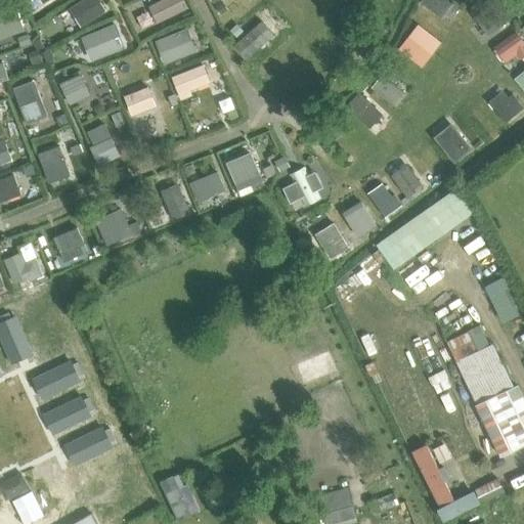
[(81,25),(104,10),(97,0),(83,0),(71,8),(81,25)]
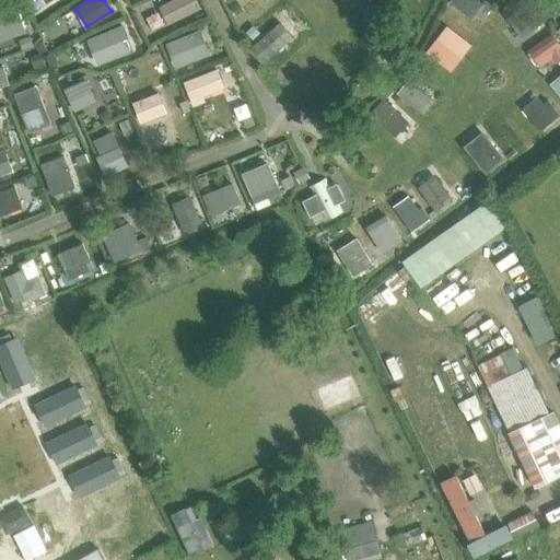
[(167,23),(199,9),(195,0),(174,0),(160,7),(167,23)]
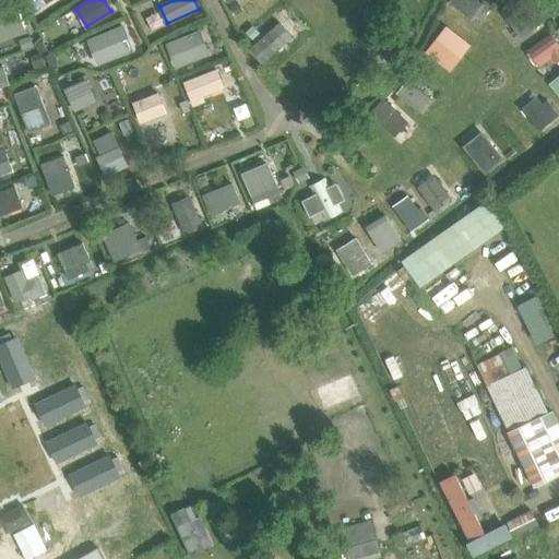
[(475,21),(486,7),(477,0),(453,0),(451,3),(475,21)]
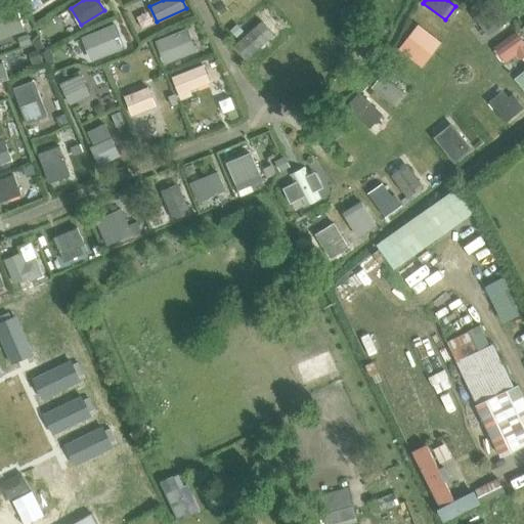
[(0,39),(25,31),(14,1),(0,6),(0,39)]
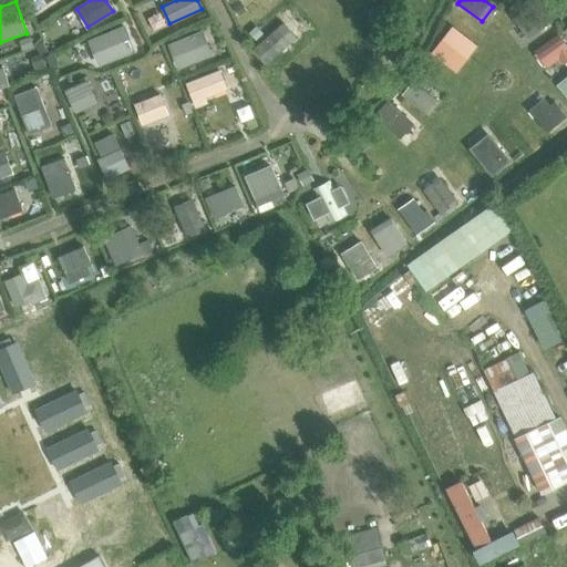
[(550,21),(536,1),(515,17),(529,37),(550,21)]
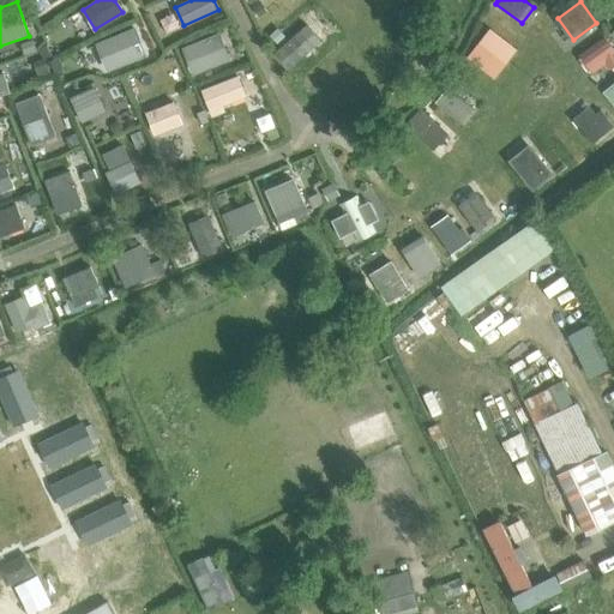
[(260,6),(252,11),(258,19),(265,13),(260,6)]
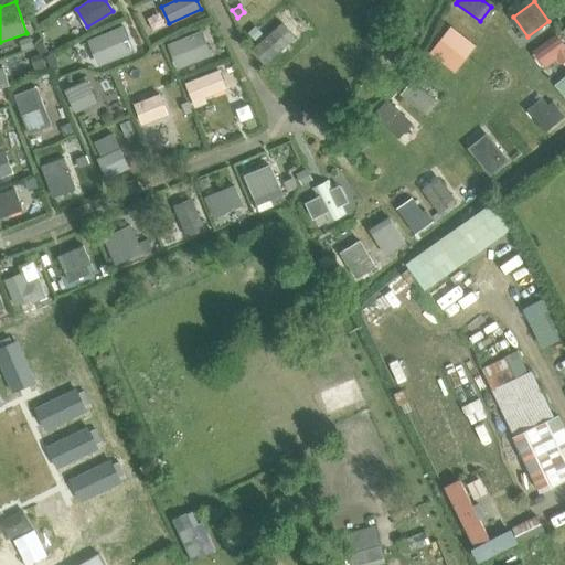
[(265,62),(294,38),(283,24),(254,49),(265,62)]
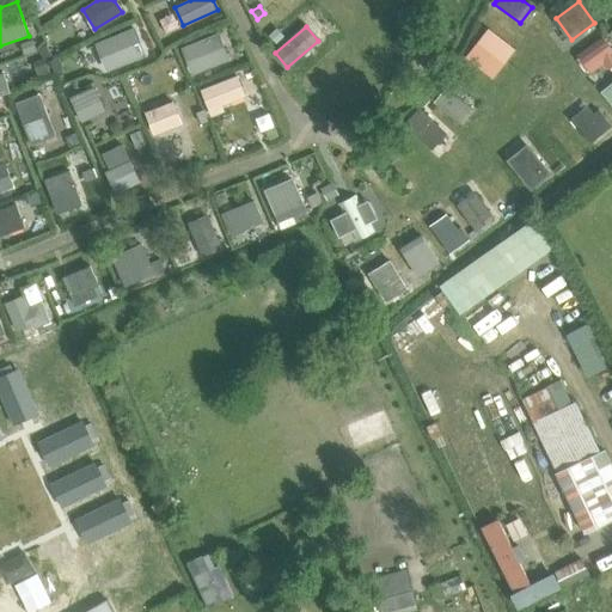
[(108,69),(145,54),(134,29),(98,43),(108,69)]
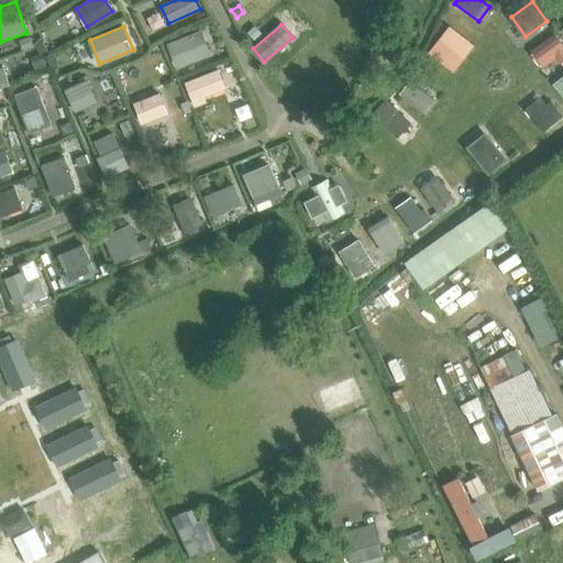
[(254,28),(246,35),(254,42),(261,35),(254,28)]
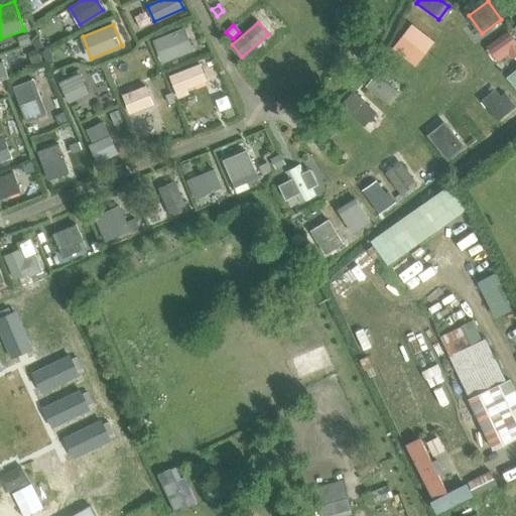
[(377,25),(369,33),(376,39),(383,32),(377,25)]
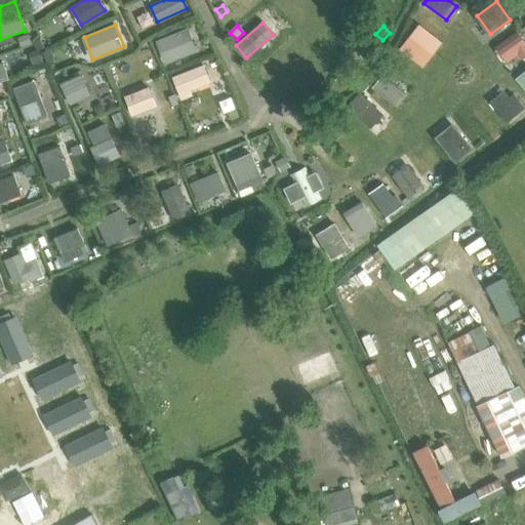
[(434,41),(413,29),(405,42),(431,58),(437,48),(432,45),(434,41)]
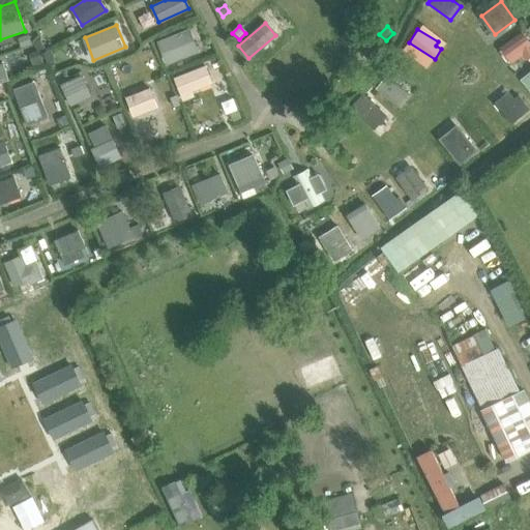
[(526,59),(529,56),(529,45),(521,32),(500,48),(511,61),(522,53),(526,59)]
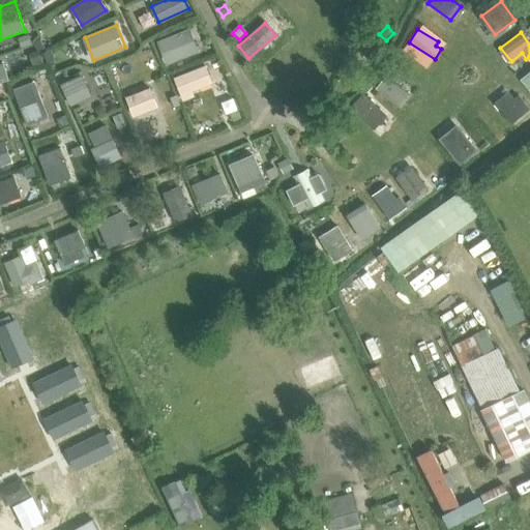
[(186,33),(163,42),(170,60),(194,51),(186,33)]
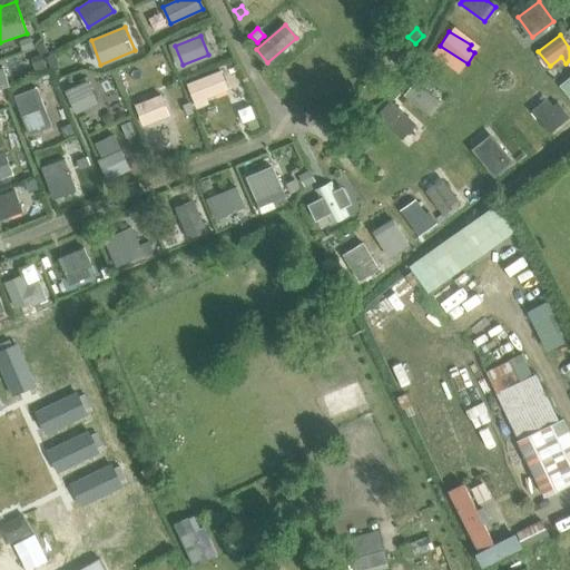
[(31,38),(20,41),(22,50),(33,47),(31,38)]
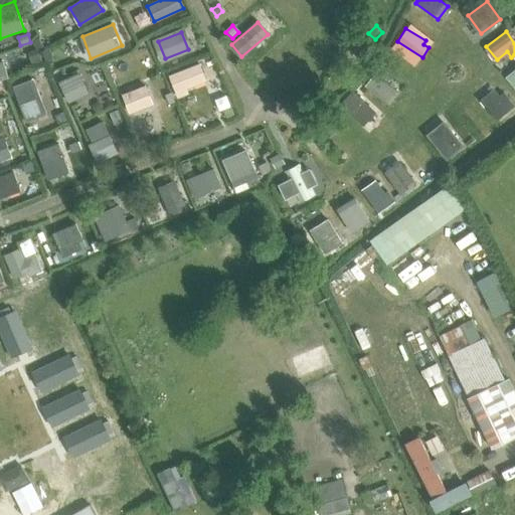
[(38,37),(31,41),(35,49),(36,49),(42,46),(38,37)]
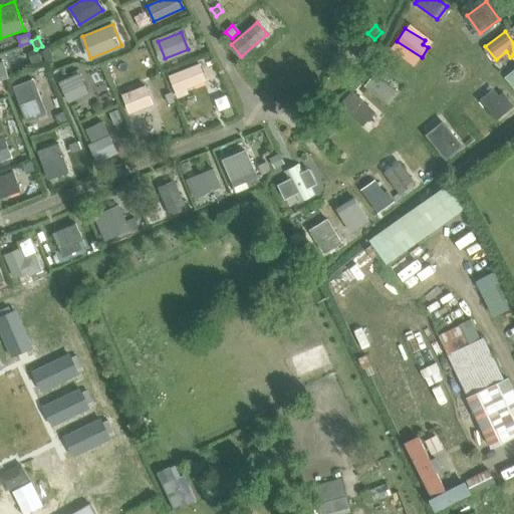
[(48,48),(41,51),(45,60),(52,57),(48,48)]
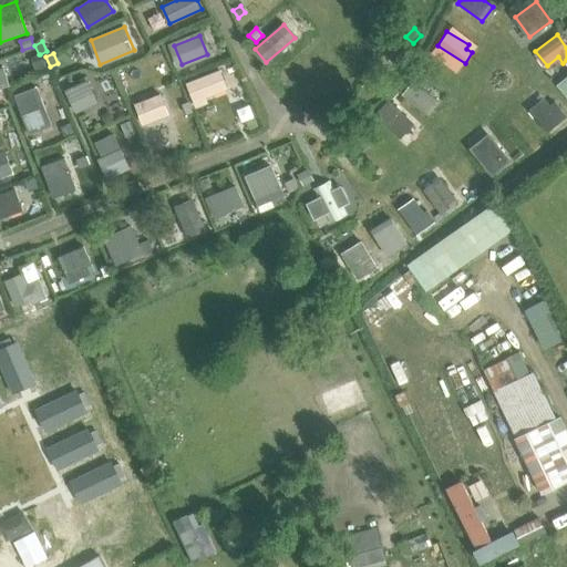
[(39,54),(30,58),(35,71),(44,68),(40,54),(39,54)]
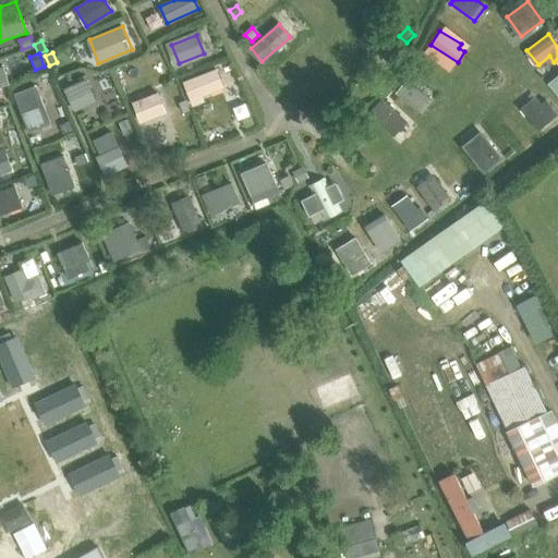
[(423,57),(416,64),(425,71),(432,63),(423,57)]
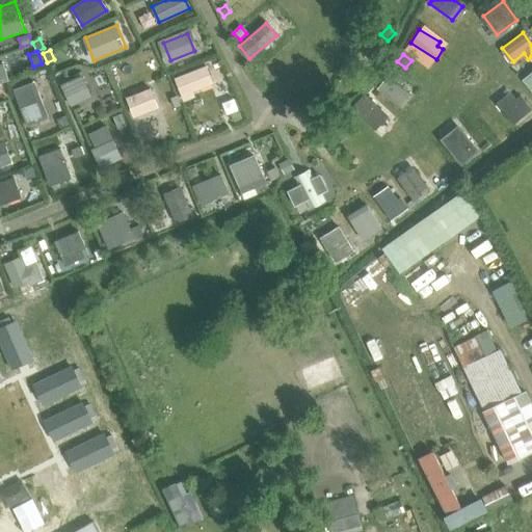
[(191,90),(212,83),(206,68),(176,79),(183,100),(193,96),(191,90)]
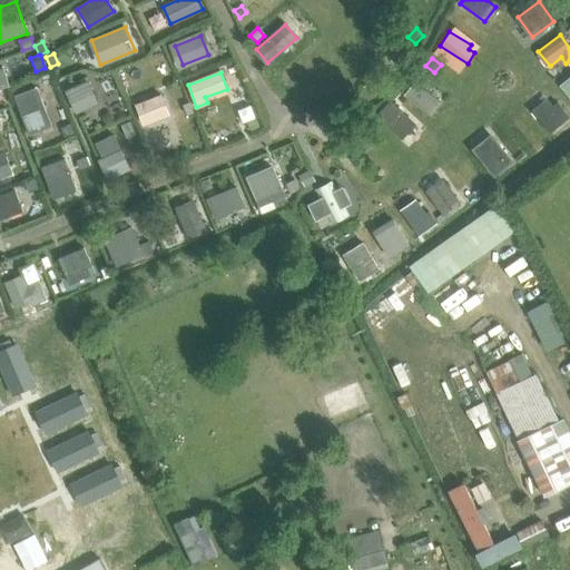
[(438,100),(411,80),(401,94),(428,114),(438,100)]
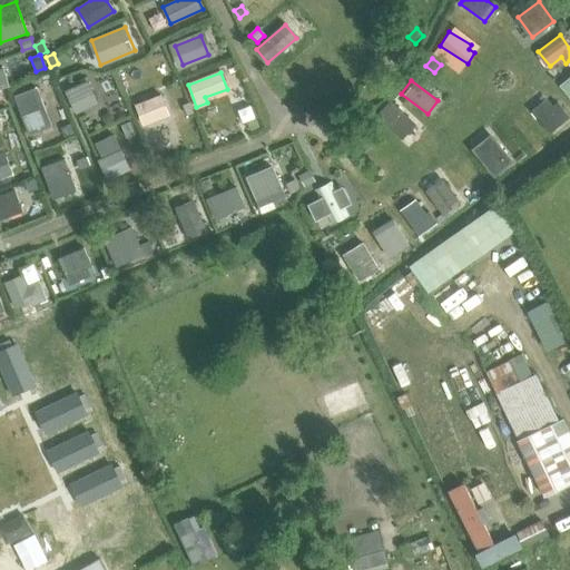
[(97,104),(86,81),(66,91),(77,114),(97,104)]
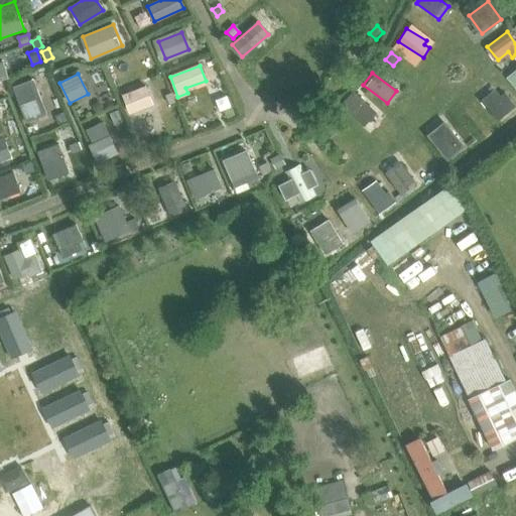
[(15,90),(27,122),(45,116),(33,80),(19,85),(20,88),(15,90)]
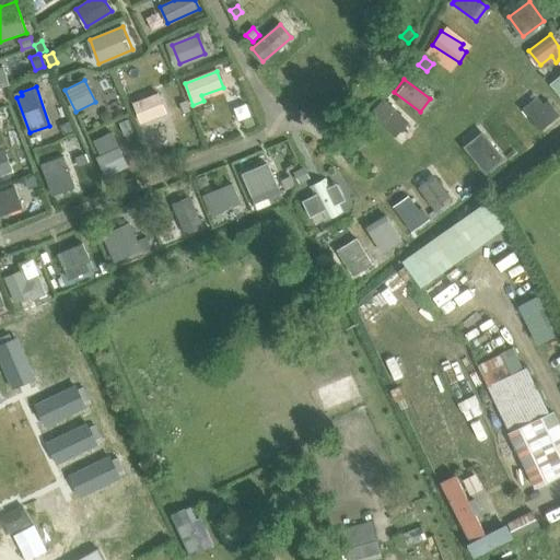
[(141,123),(166,114),(159,93),(133,102),(141,123)]
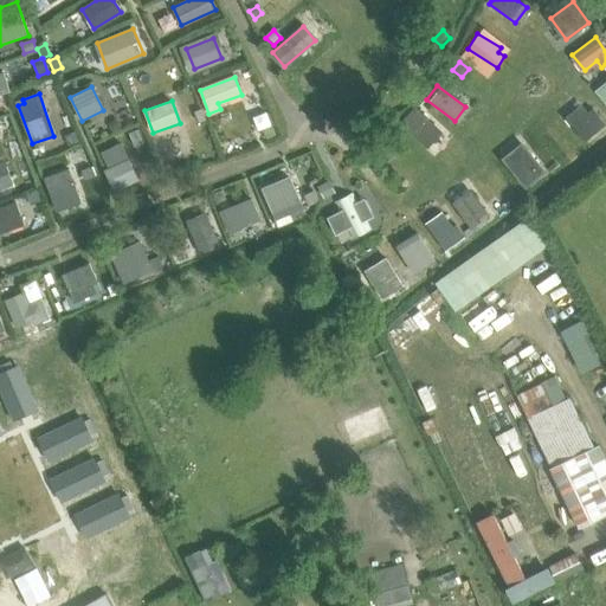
[(593,110),(588,114),(581,105),(566,118),(585,140),(604,123),(593,110)]
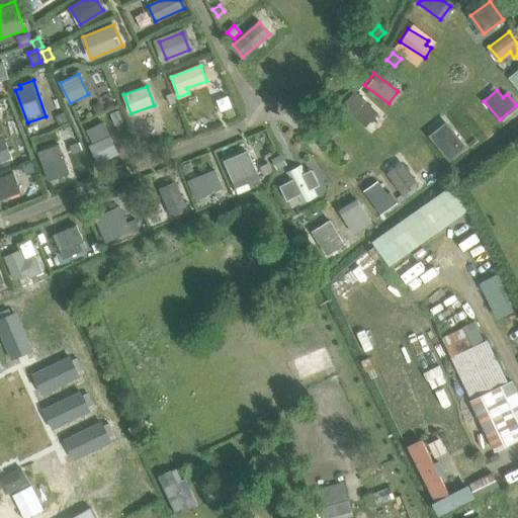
[(376,112),(354,92),(343,105),(365,125),(376,112)]
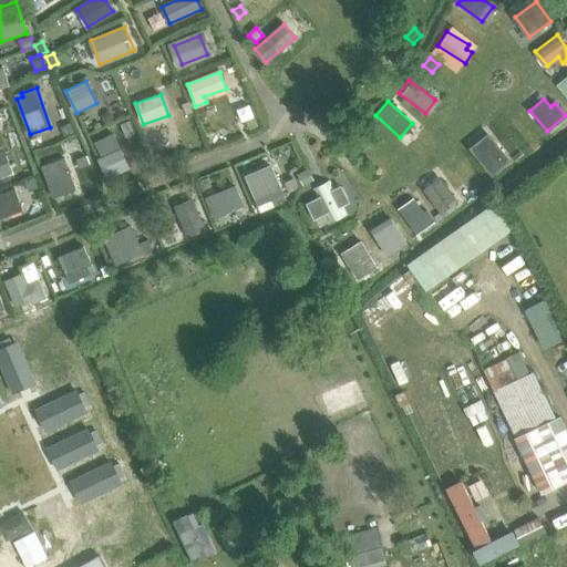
[(189,102),(183,105),(187,115),(194,112),(189,102)]
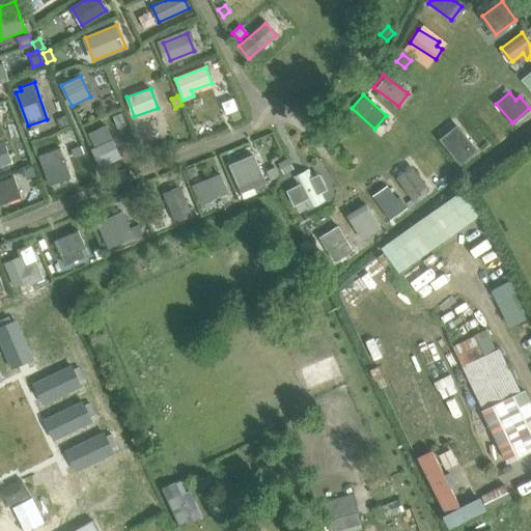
[(86,136),(105,127),(96,108),(77,117),(86,136)]
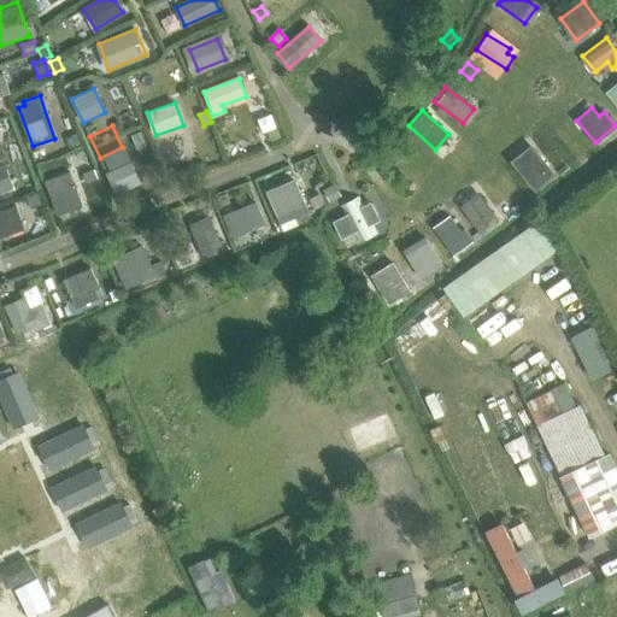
[(276,129),(268,133),(271,142),(281,137),(276,129)]
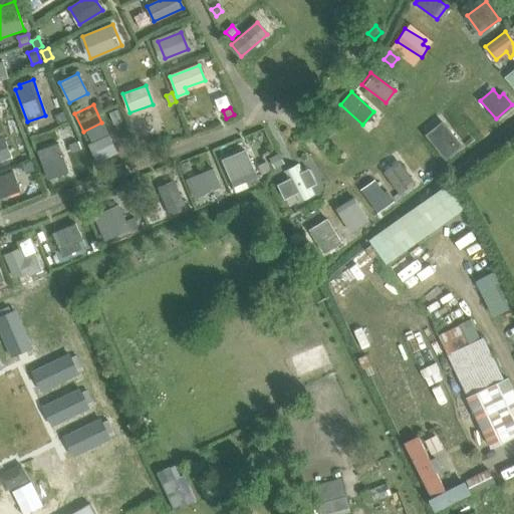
[(64,112),(55,115),(58,123),(67,119),(64,112)]
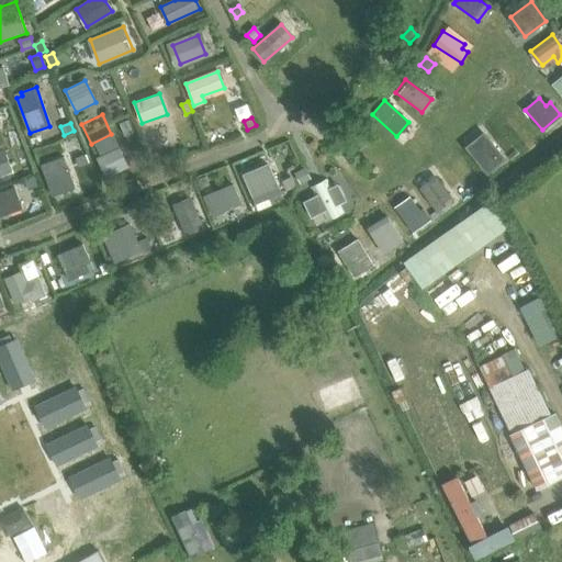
[(487,176),(507,160),(485,133),(465,148),(487,176)]
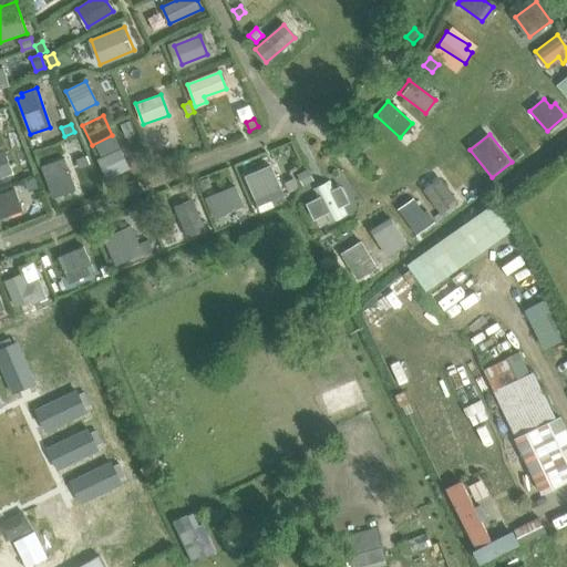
[(129,168),(120,148),(98,158),(107,178),(129,168)]
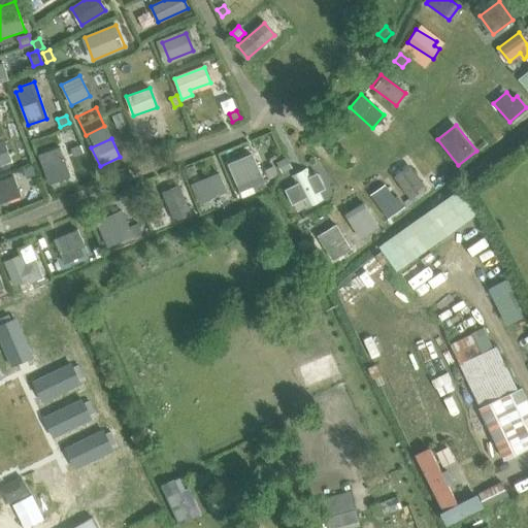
[(0,164),(11,160),(4,141),(0,142),(0,164)]
